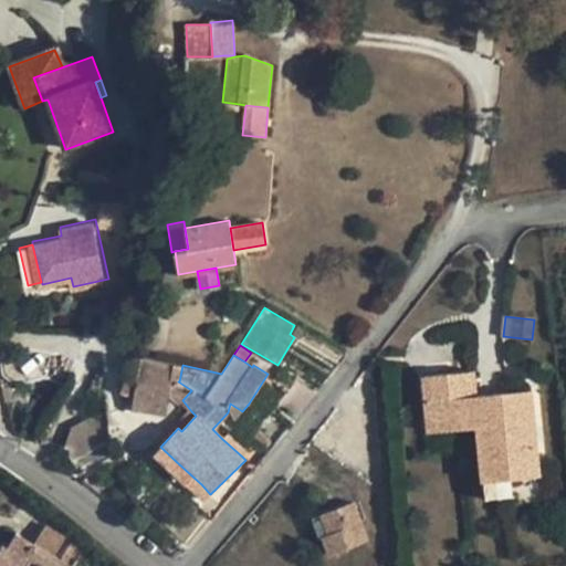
[(170,379),(174,363),(140,356),(137,381),(135,395),(132,410),(166,417),(170,397),(171,388),(173,379),(170,379)]
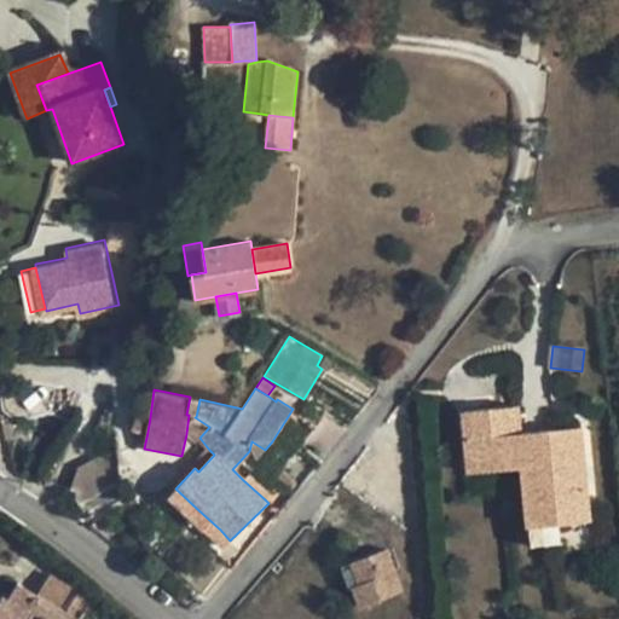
[(195,417),(196,417),(200,399),(190,397),(186,415),(189,415),(194,416),(195,417)]
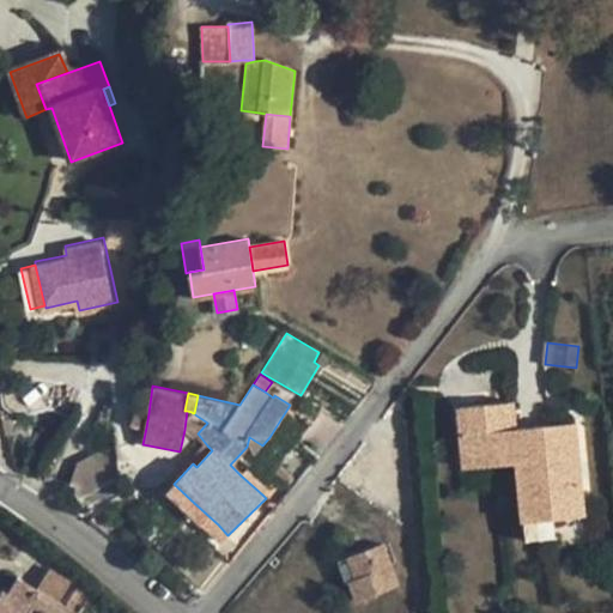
[(516,431),(513,404),(460,410),(466,469),(520,463),(516,431)]
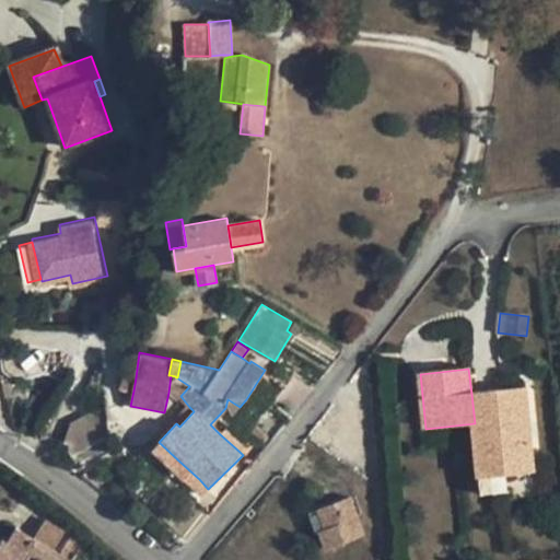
[(136,377),(123,374),(119,388),(133,391),(136,377)]
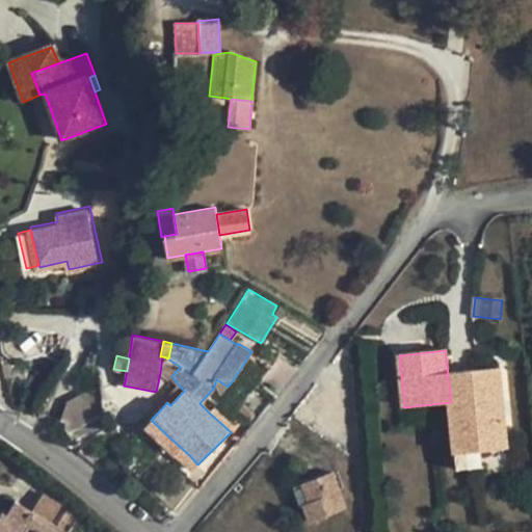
[(171,376),(180,367),(167,358),(166,357),(161,365),(160,373),(168,380),(171,376)]
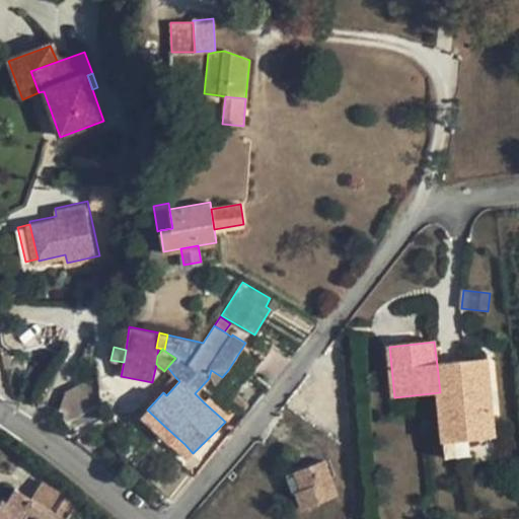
[(39,352),(27,352),(27,362),(39,364),(39,352)]
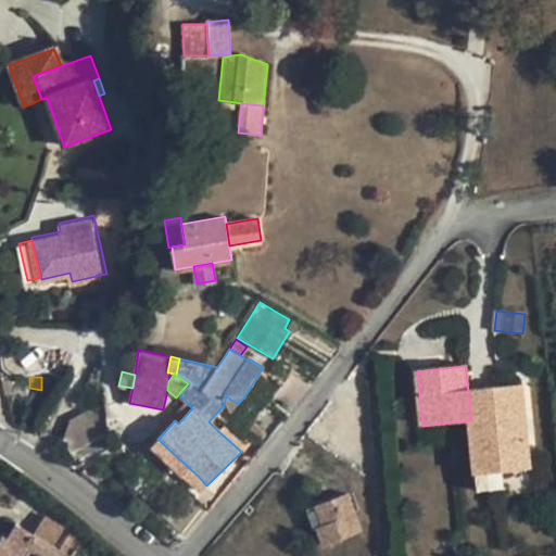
[(471,420),(477,475),(531,468),(521,384),(468,391),(471,420)]
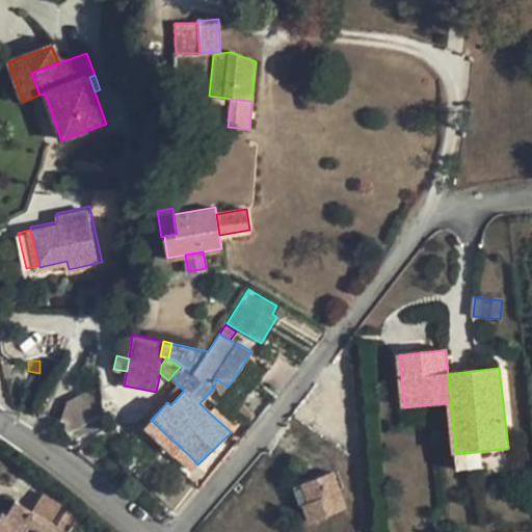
[(180,387),(165,401),(167,402),(170,405),(184,391),(180,387)]
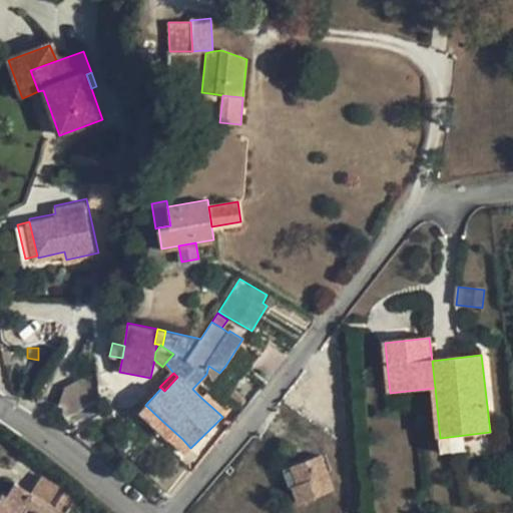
[(244,399),(234,390),(228,396),(237,405),(244,399)]
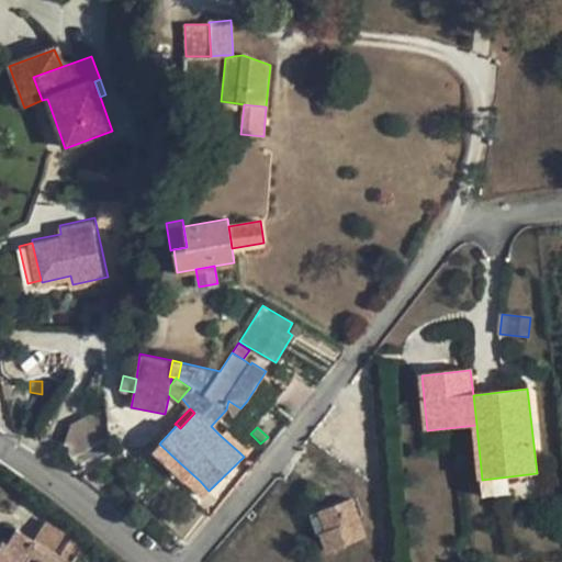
[(244,449),(225,431),(221,436),(240,453),(244,449)]
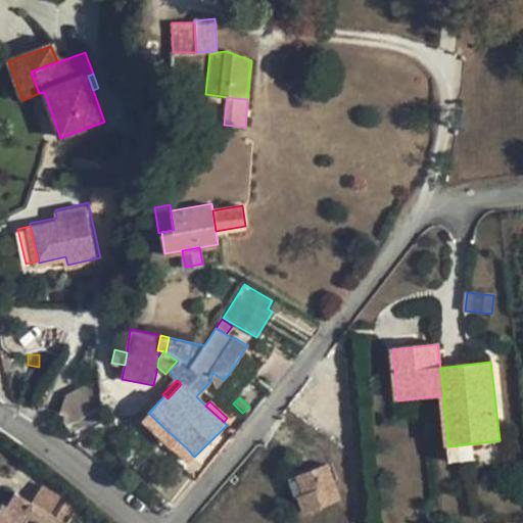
[(186,447),(165,429),(161,434),(181,453),(186,447)]
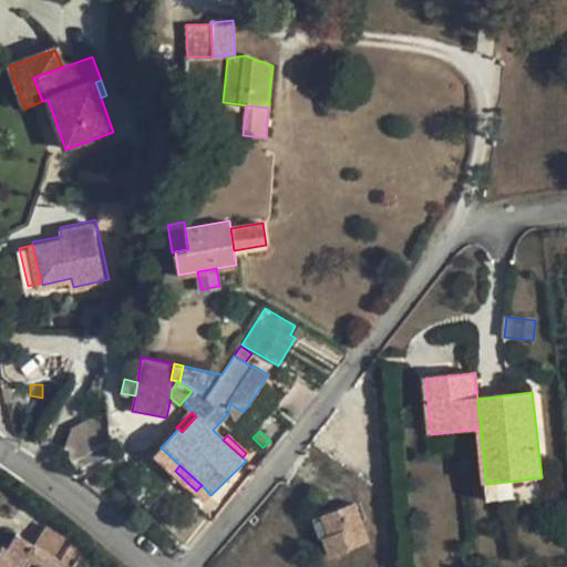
[(368,542),(353,503),(321,515),(329,535),(323,537),(330,556),(368,542)]
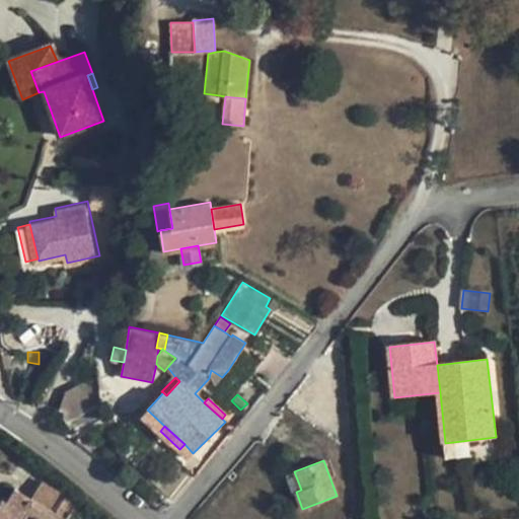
[(296,492),(301,490),(294,471),(286,474),(292,493),(296,491),(296,492)]
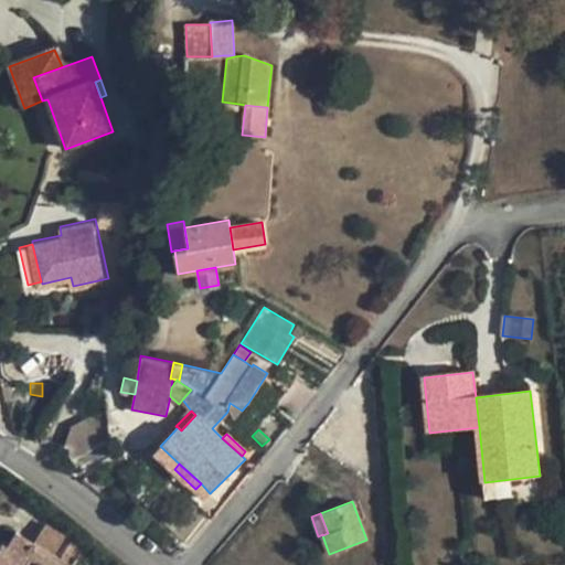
[(64,536),(48,525),(36,544),(53,555),(64,536)]
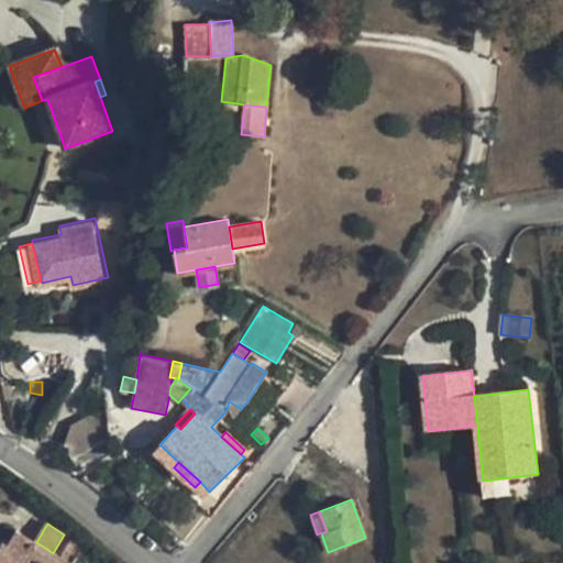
[(36,542),(17,530),(8,544),(2,542),(0,545),(0,562),(59,562),(33,547),(36,542)]
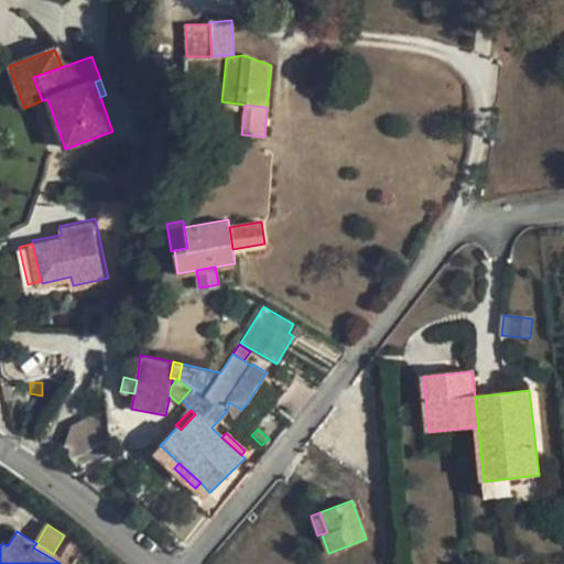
[(69,563),(53,554),(36,543),(33,548),(60,563),(69,563)]
